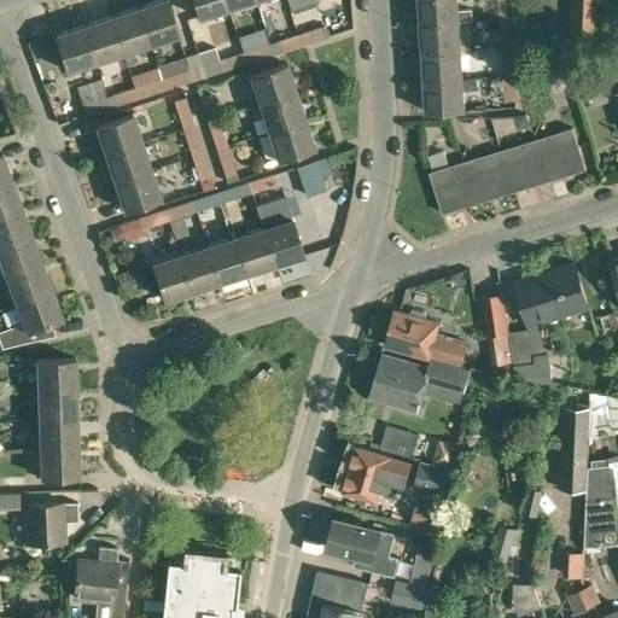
[(159,0),(139,7),(151,44),(179,34),(167,0),(159,0)]
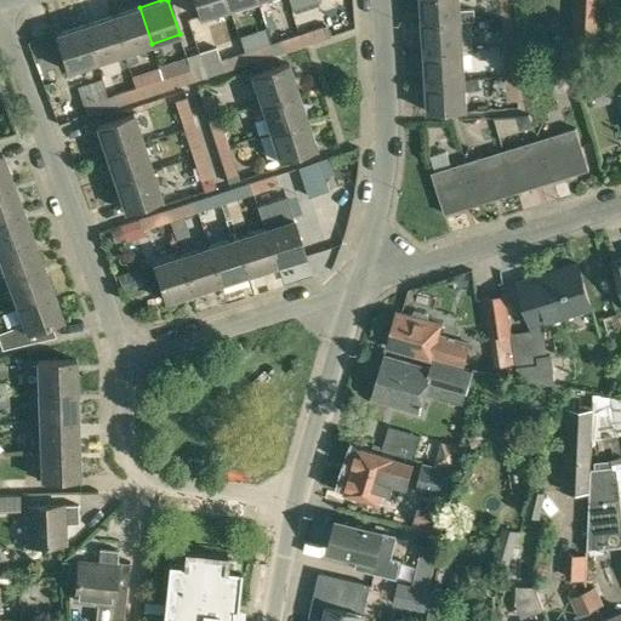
[(194,0),(201,17),(229,9),(226,0),(194,0)]
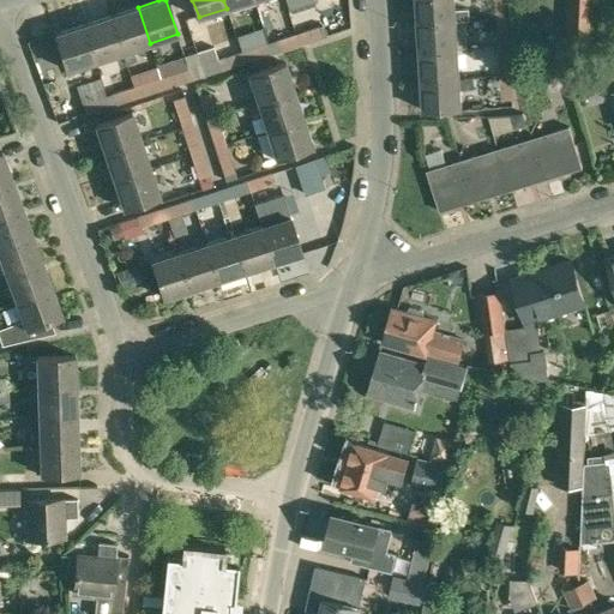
[(414,0),(416,25),(467,22),(467,20),(470,20),(469,8),(455,10),(453,0),(414,0)]
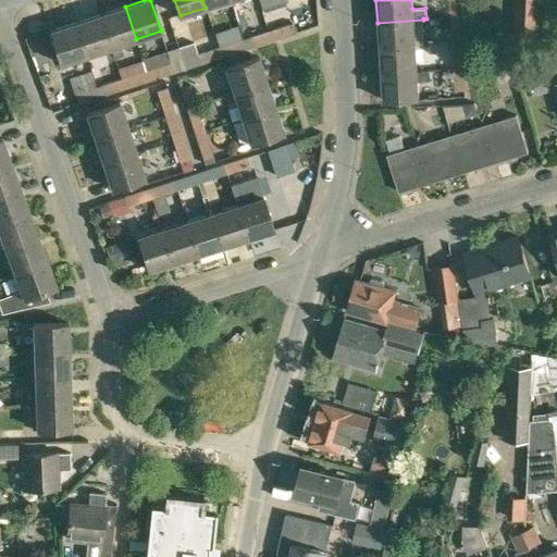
[(461,16),(459,0),(448,0),(450,17),(461,16)]
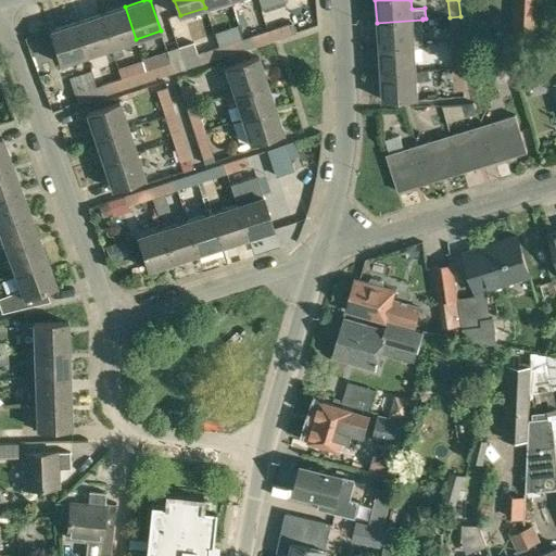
[(536,45),(539,0),(513,0),(512,43),(536,45)]
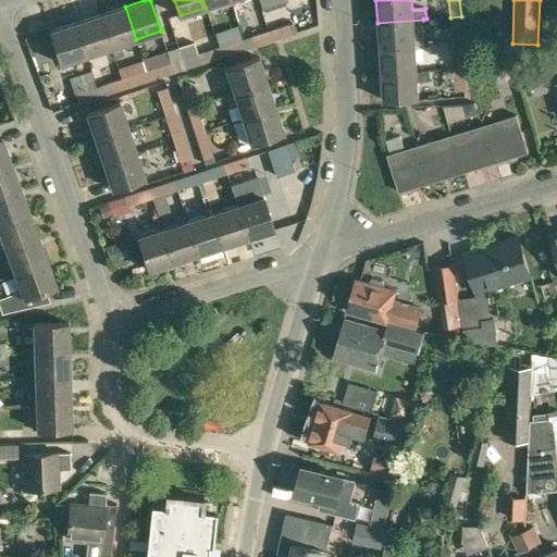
[(120,45),(136,39),(125,7),(101,14),(112,47),(110,48),(113,58),(123,54),(120,45)]
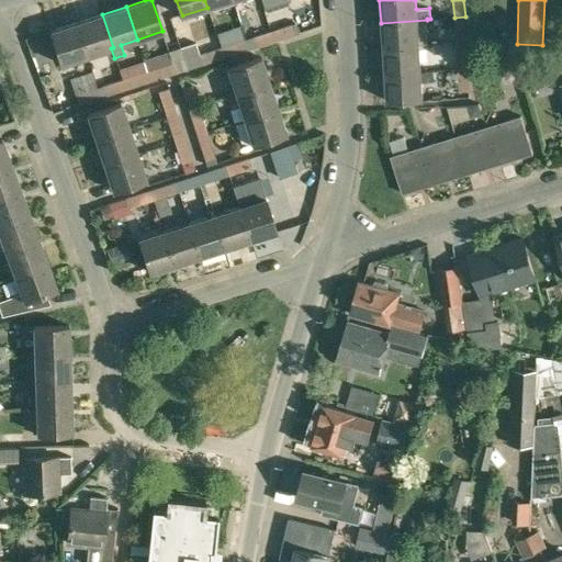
[(88,55),(111,48),(113,47),(102,14),(77,22),(88,55)]
